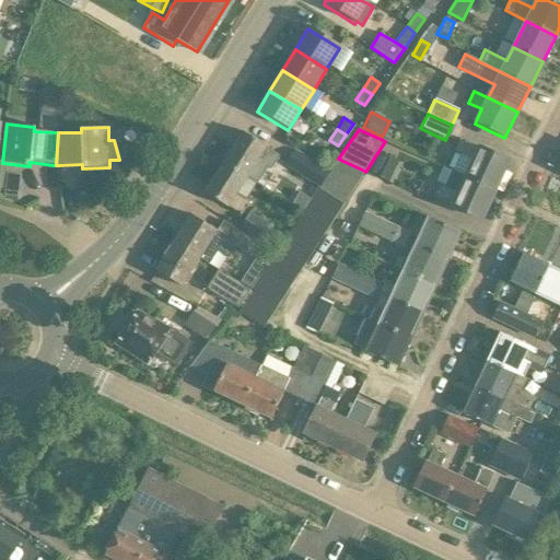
[(223,163),(246,178),(246,176),(257,183),(267,166),(270,168),(279,155),(266,147),(243,132),(223,163)]
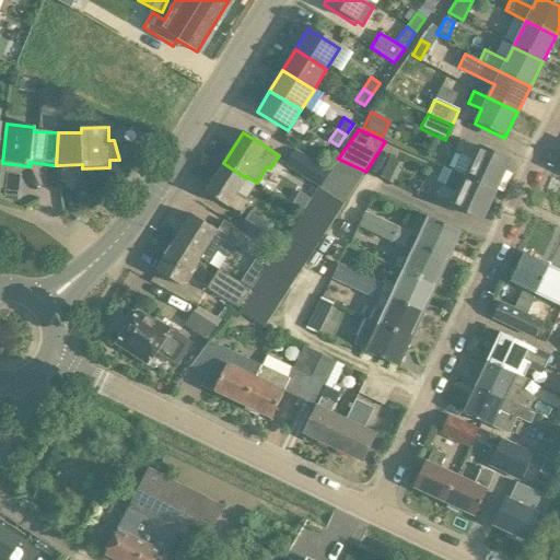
[(461,154),(453,172),(494,190),(508,161),(478,147),(478,148),(461,139),(455,152),(461,154)]
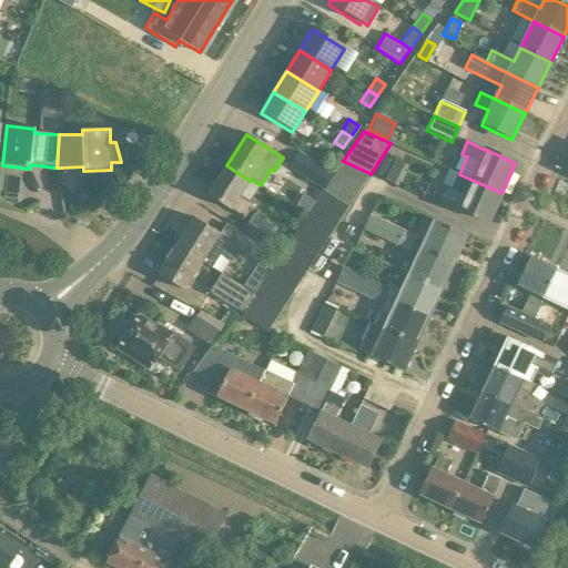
[(310,179),(318,164),(300,153),(291,166),(310,179)]
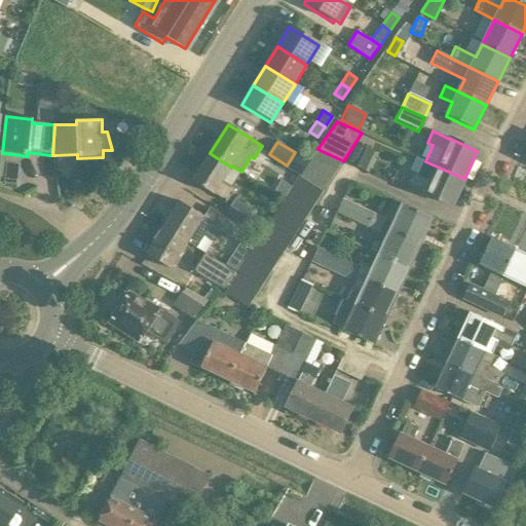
[(354,166),(366,171),(374,152),(363,147),(354,166)]
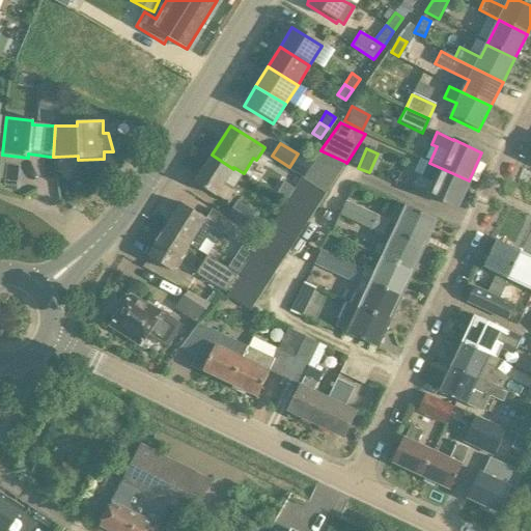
[(345,162),(320,150),(314,160),(338,173),(345,162)]
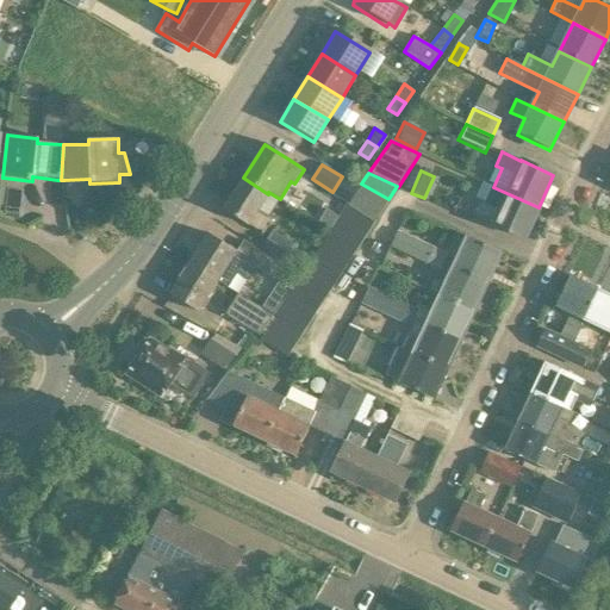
[(268,194),(243,178),(222,211),(247,226),(261,236),(271,222),(256,212),(268,194)]
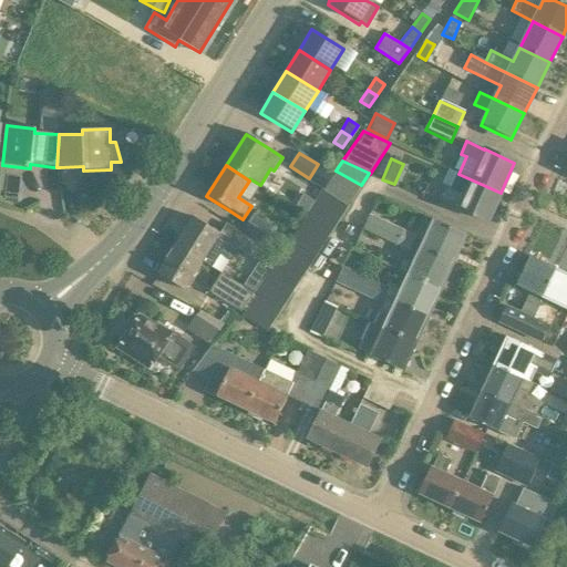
[(361,185),(336,171),(329,182),(353,197),(361,185)]
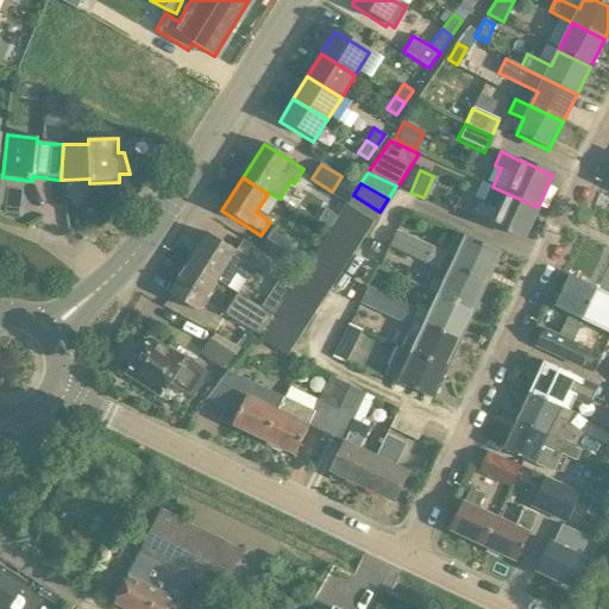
[(538,207),(493,187),(484,203),(478,201),(472,214),(491,223),(490,224),(523,239),(538,207)]
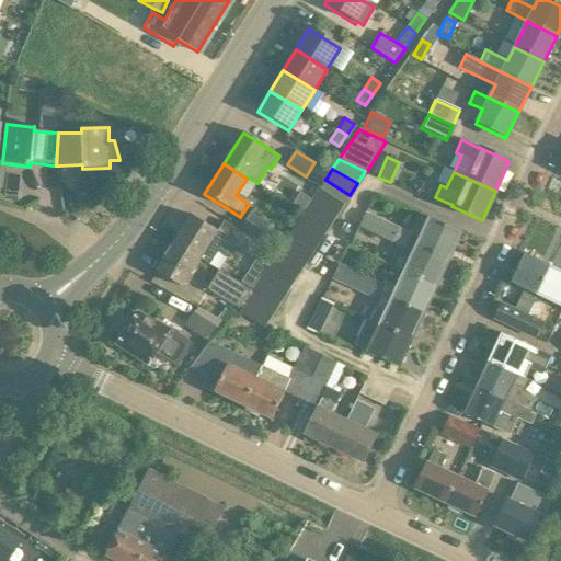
[(350,195),(325,180),(319,190),(343,205),(350,195)]
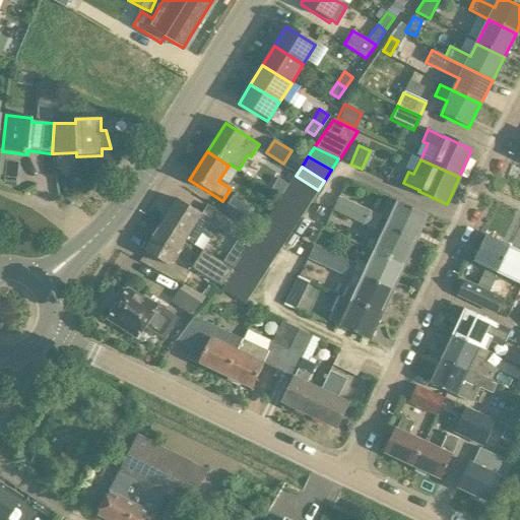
[(318,190),(296,176),(287,187),(311,202),(318,190)]
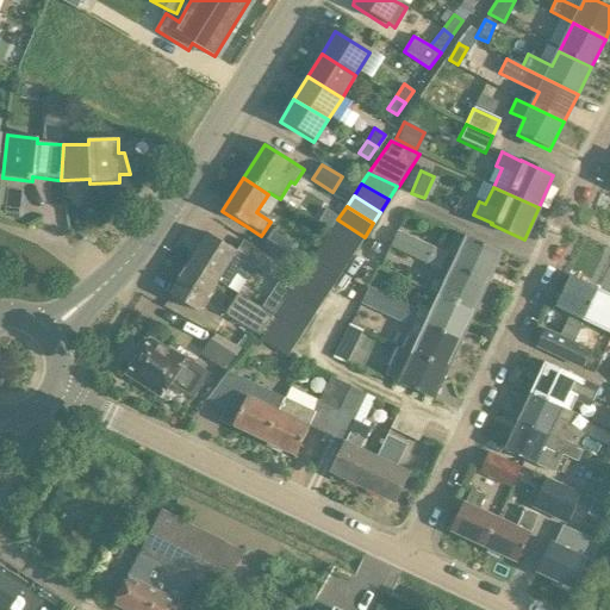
[(365,237),(337,219),(329,232),(356,250),(365,237)]
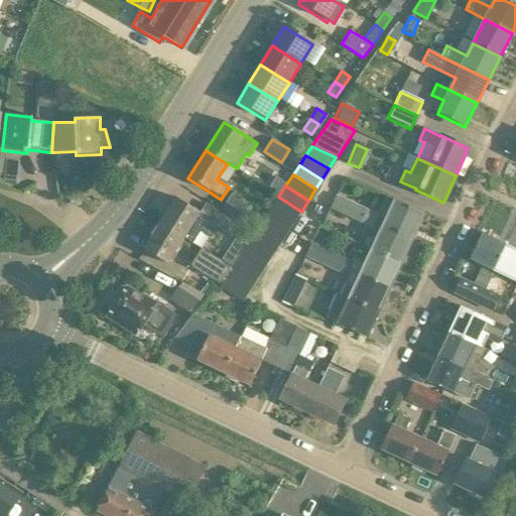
[(231,195),(220,212),(237,223),(248,206),(231,195)]
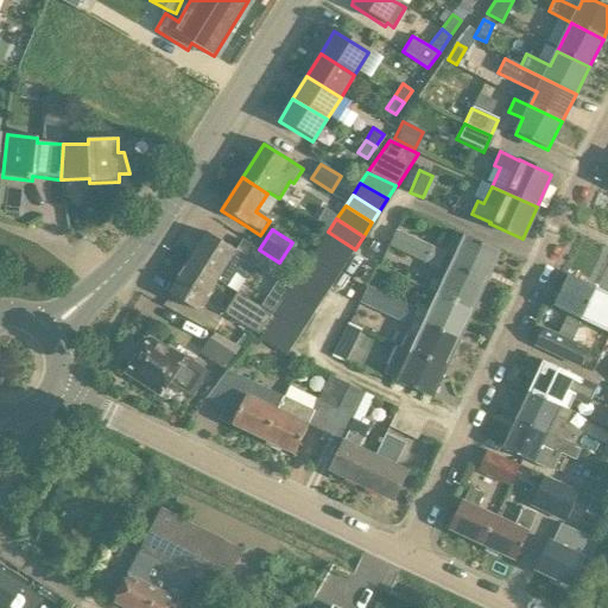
[(388,246),(424,261),(431,245),(397,229),(388,246)]
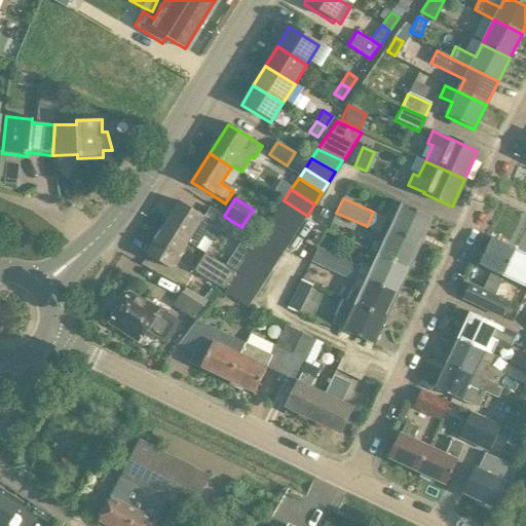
[(307,216),(284,200),(276,212),(300,227),(307,216)]
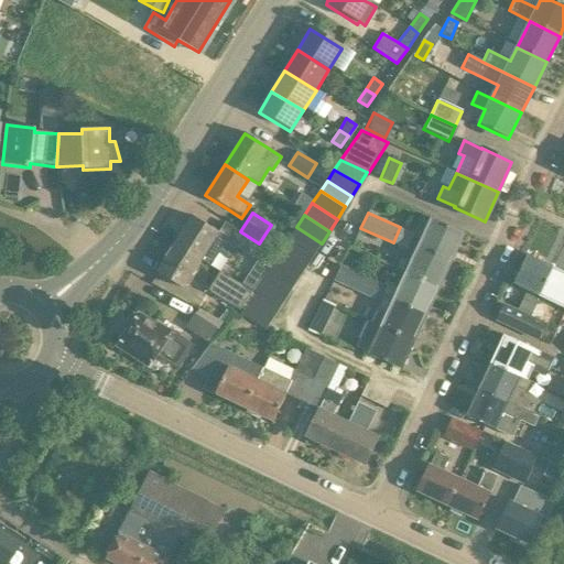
[(259,243),(240,231),(225,221),(218,234),(192,217),(174,245),(201,261),(210,267),(219,252),(229,259),(237,248),(264,266),(273,252),(259,243)]
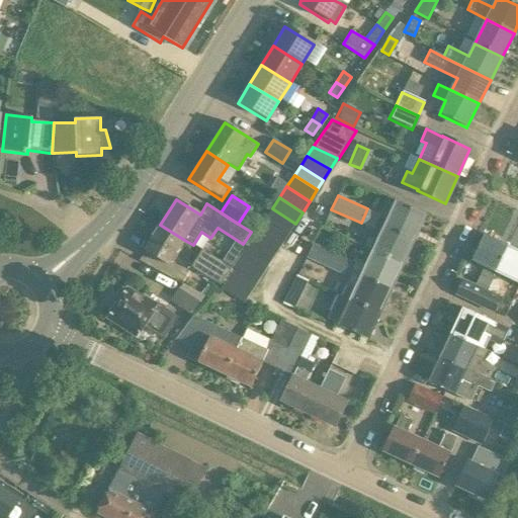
[(396,201),(383,227),(414,240),(425,214),(396,201)]
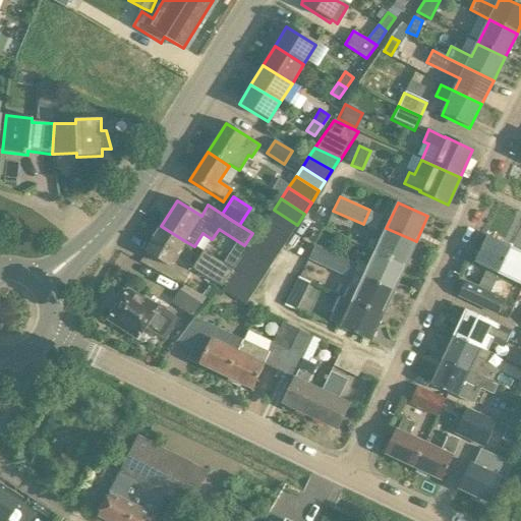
[(297,225),(274,210),(266,221),(289,236),(297,225)]
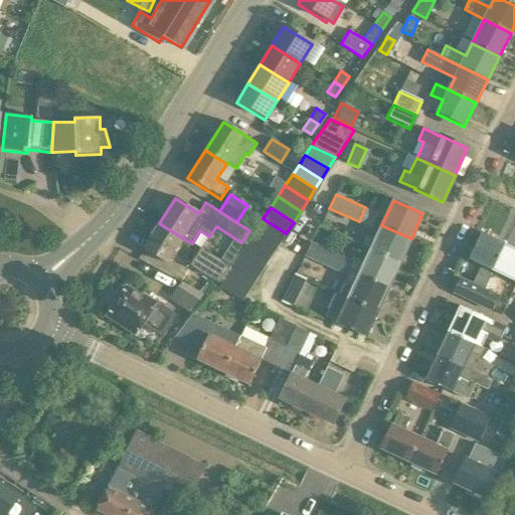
[(378,213),(365,207),(359,221),(371,227),(378,213)]
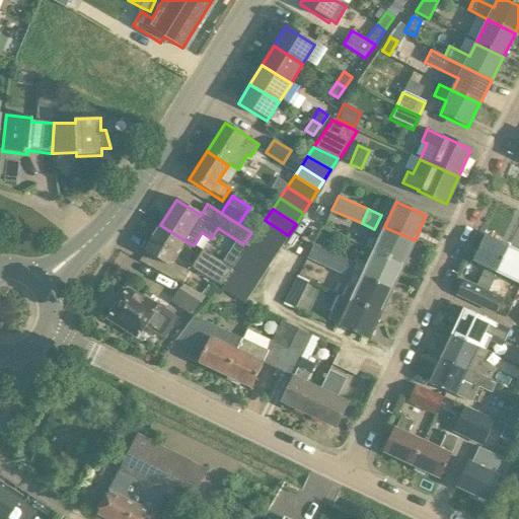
[(288,235),(265,220),(257,232),(281,246),(288,235)]
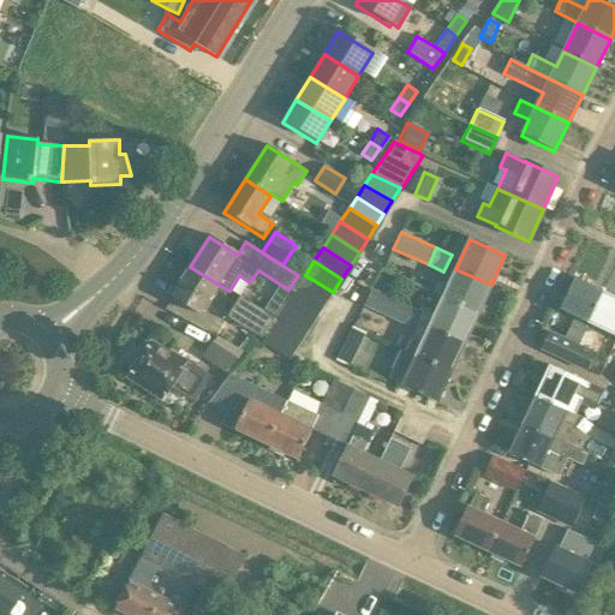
[(219,285),(190,267),(171,298),(199,316),(219,285)]
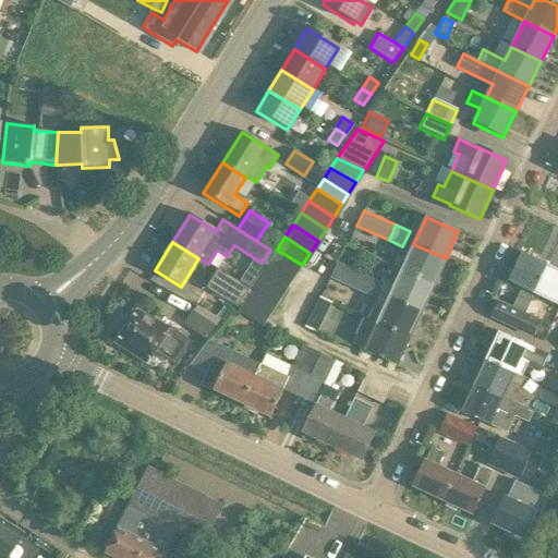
[(391,265),(401,270),(434,284),(446,258),(413,244),(407,259),(396,254),(391,265)]
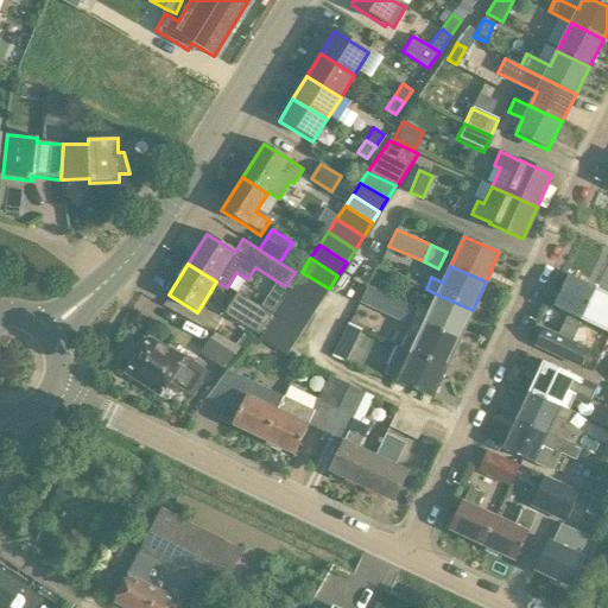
[(329,289),(302,272),(293,285),(321,303),(329,289)]
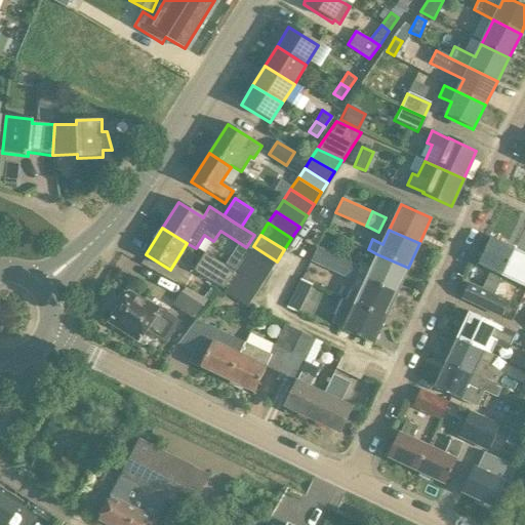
[(477,265),(490,271),(480,290),(492,296),(501,276),(514,251),(489,239),(477,265)]
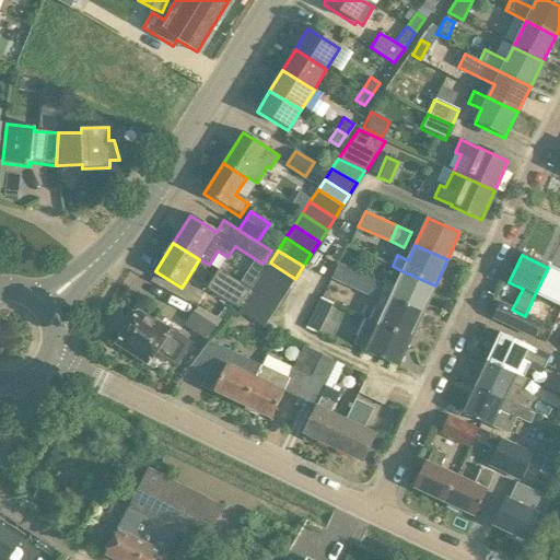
[(295,279),(270,263),(263,275),(288,291),(295,279)]
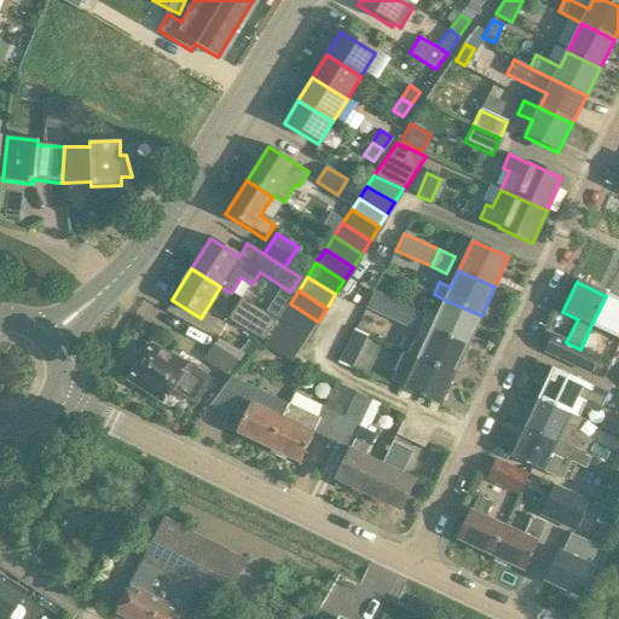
[(405,325),(412,310),(374,291),(365,307),(405,325)]
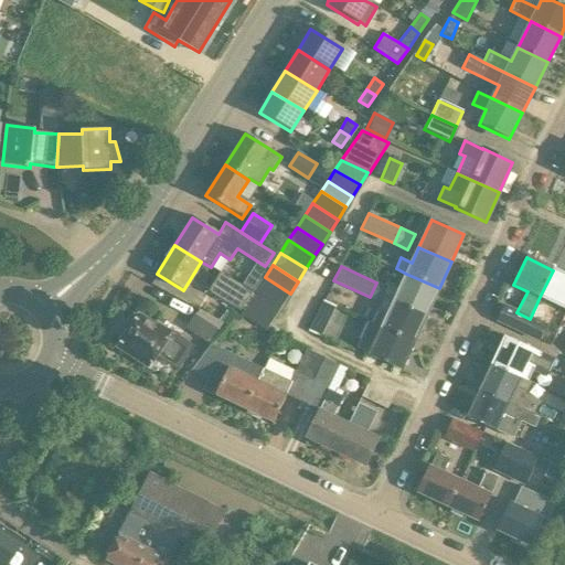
[(540,297),(564,309),(564,275),(553,270),(540,297)]
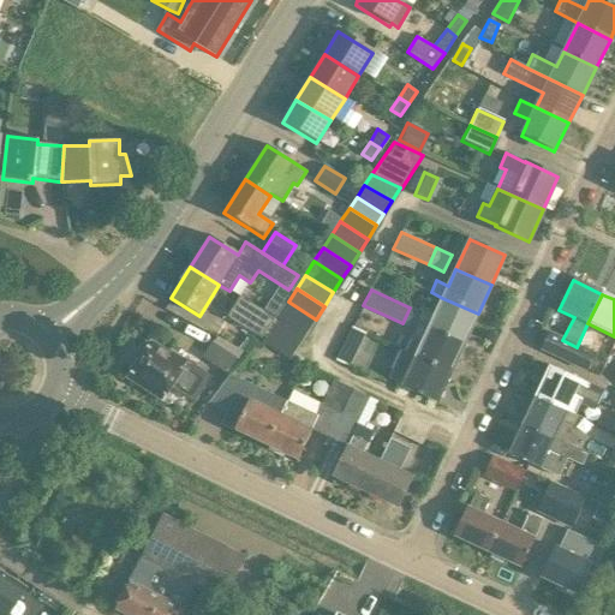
[(239,296),(226,317),(262,339),(274,317),(239,296)]
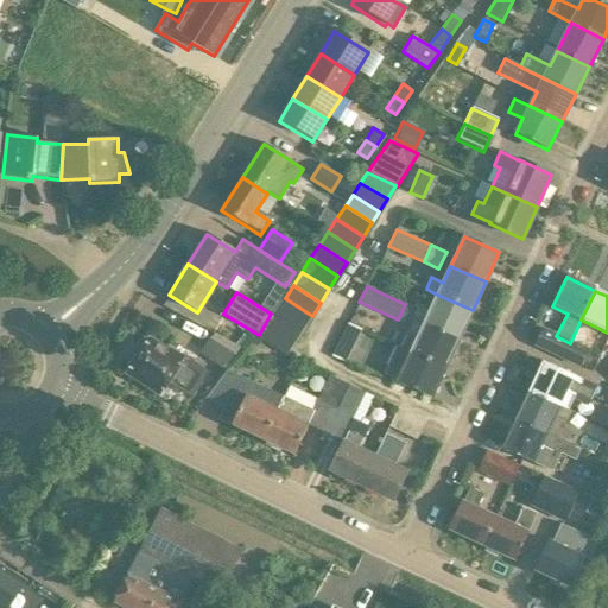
[(437,295),(424,323),(458,340),(473,310),(437,295)]
